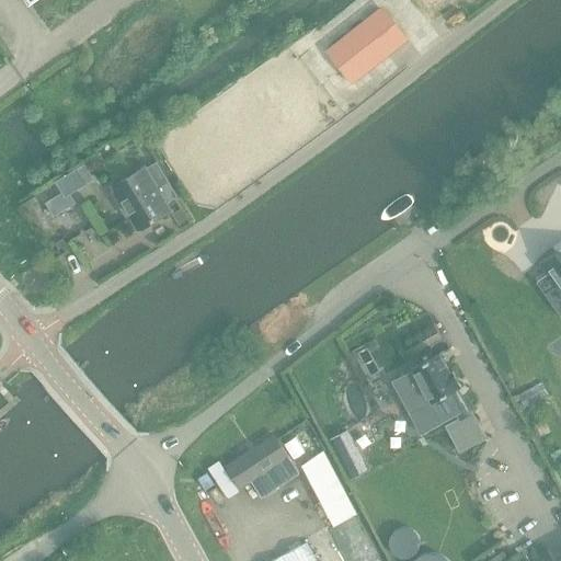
[(382,11),(331,53),(353,80),(404,39),(382,11)]
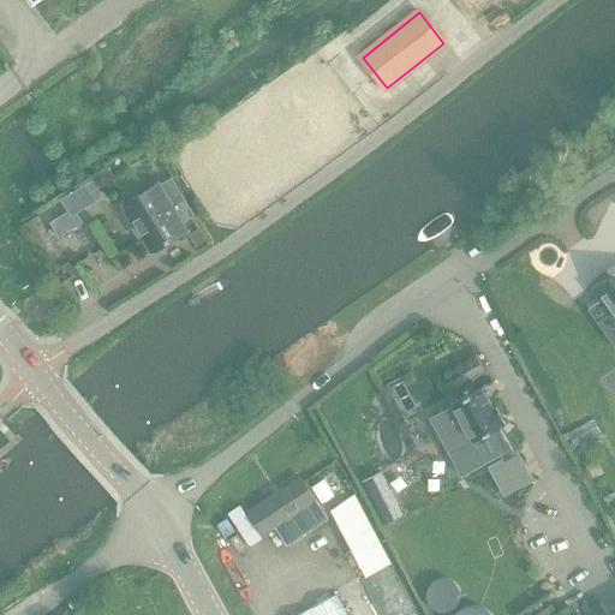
[(159,185),(124,206),(153,254),(187,232),(183,224),(197,215),(186,197),(174,177),(159,185)]
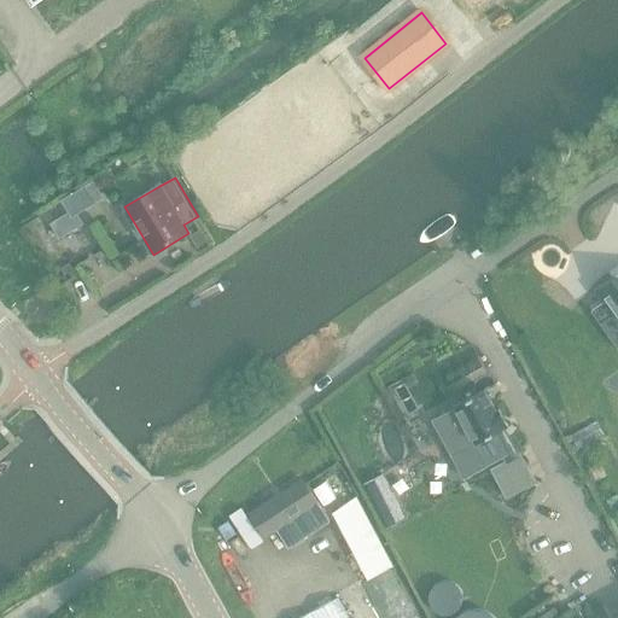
[(85,187),(63,200),(73,217),(94,204),(85,187)]
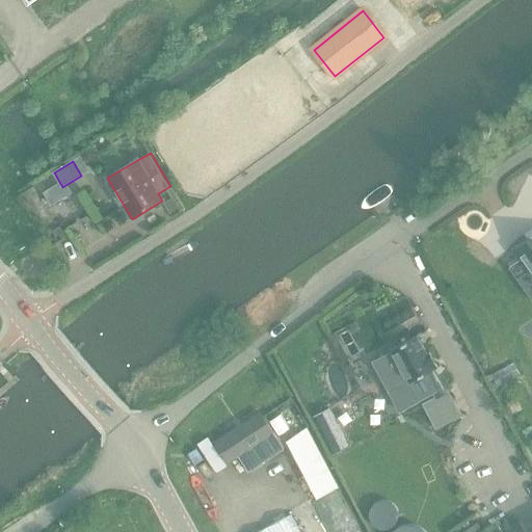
[(60,207),(55,210),(59,217),(64,214),(60,207)]
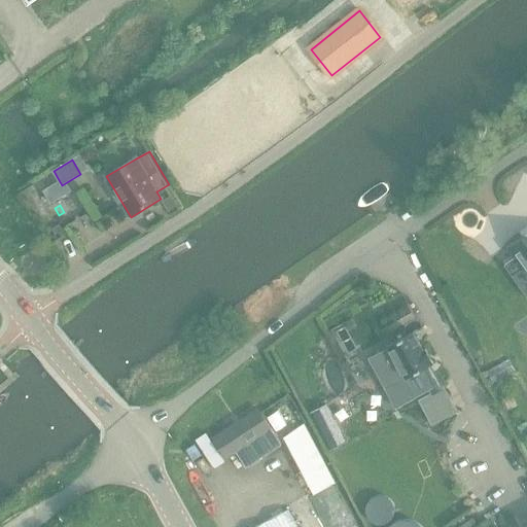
[(518,256),(505,265),(513,276),(525,268),(526,270),(526,235),(526,236),(526,238),(513,249),(518,256)]
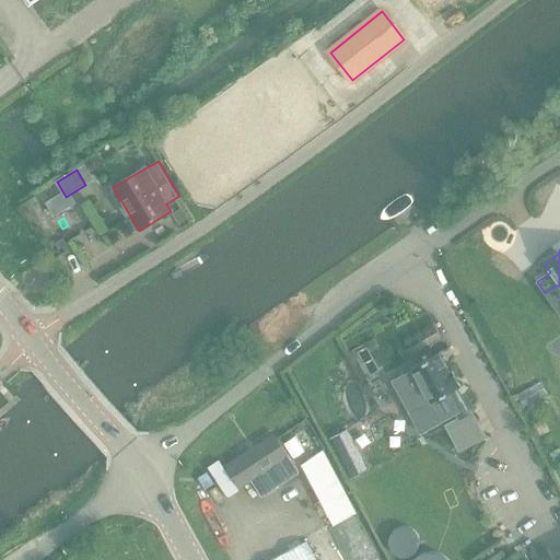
[(413,370),(393,380),(421,432),(456,413),(459,420),(473,413),(458,388),(461,387),(453,372),(451,373),(441,353),(412,368),(413,370)]
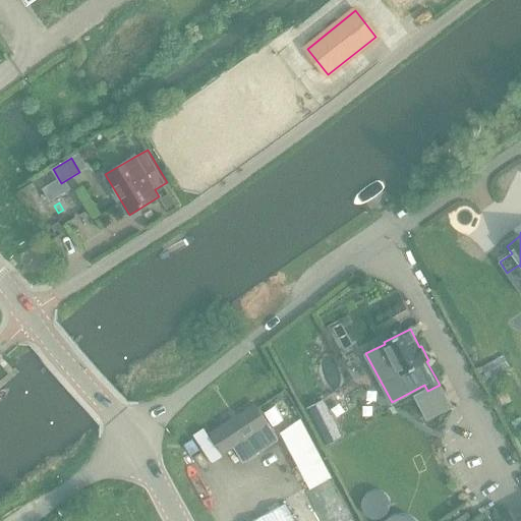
[(503,356),(482,367),(488,379),(510,367),(503,356)]
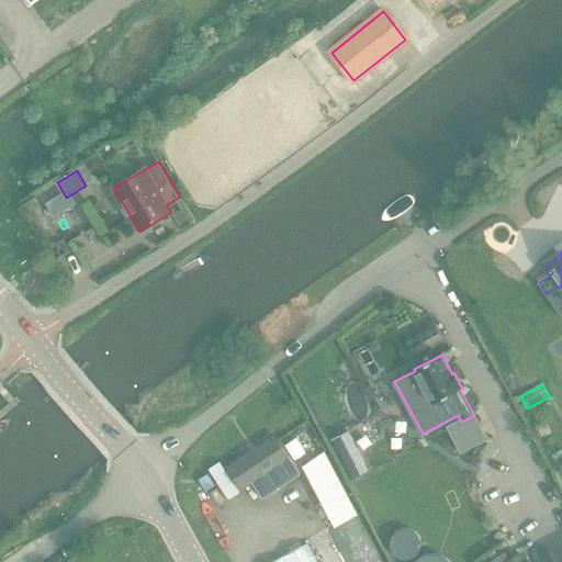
[(540,425),(535,427),(540,437),(544,434),(540,425)]
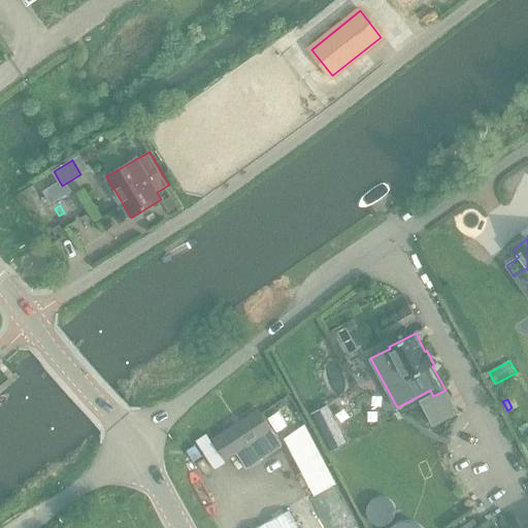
[(347,441),(328,404),(310,413),(330,451),(347,441)]
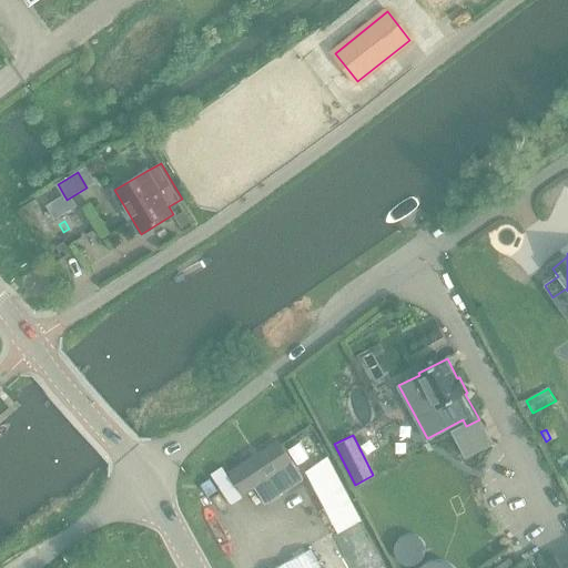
[(266,503),(303,479),(281,444),(252,463),(250,458),(227,473),(243,495),(255,487),(266,503)]
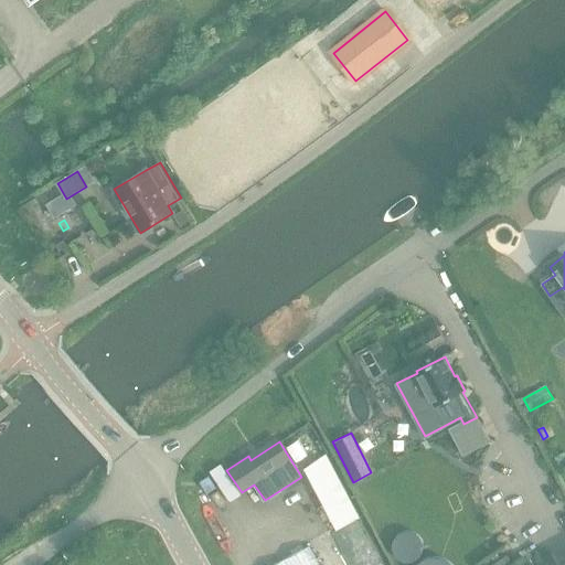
[(327,454),(306,469),(338,530),(332,532),(349,564),(383,564),(358,519),(361,518),(327,454)]
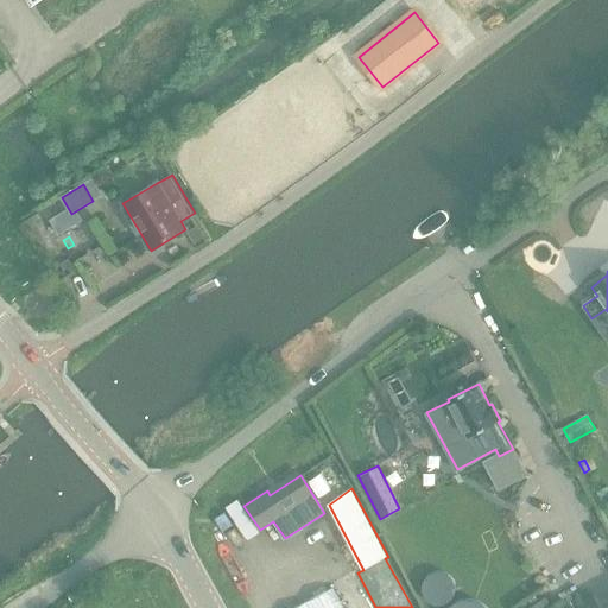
[(342,607),(333,590),(298,607),(342,607)]
